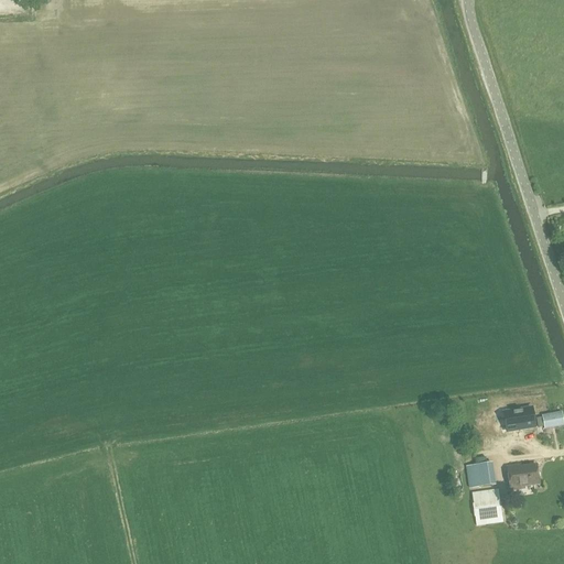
[(531,408),(503,412),(507,432),(534,427),(531,408)]
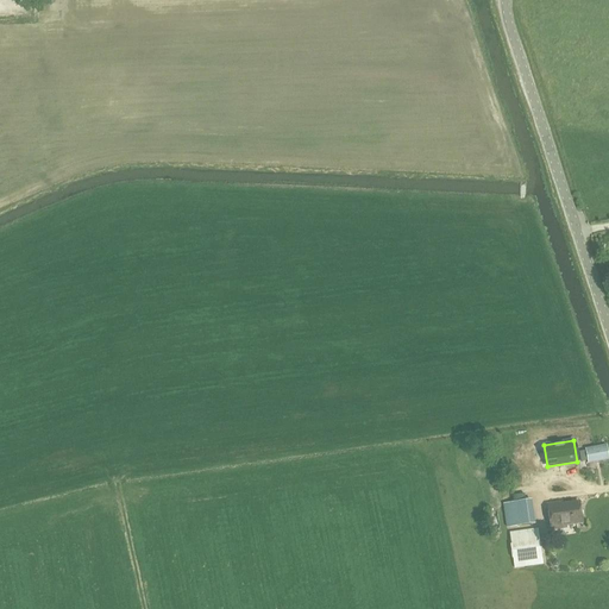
[(578,462),(607,458),(606,443),(576,446),(578,462)]
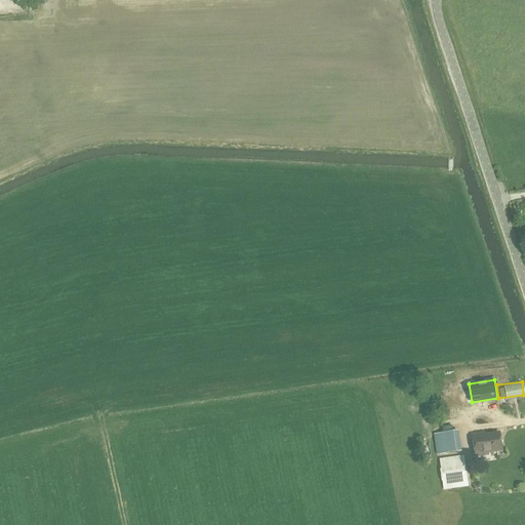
[(457,431),(434,435),(437,454),(460,451),(457,431)]
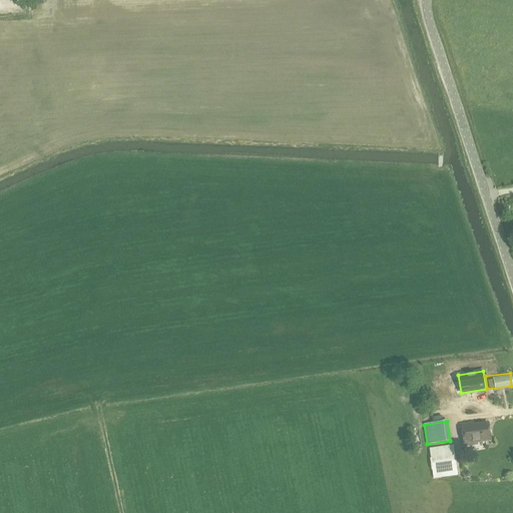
[(474,425),(473,423),(461,425),(464,446),(477,444),(477,442),(490,440),(487,423),(474,425)]
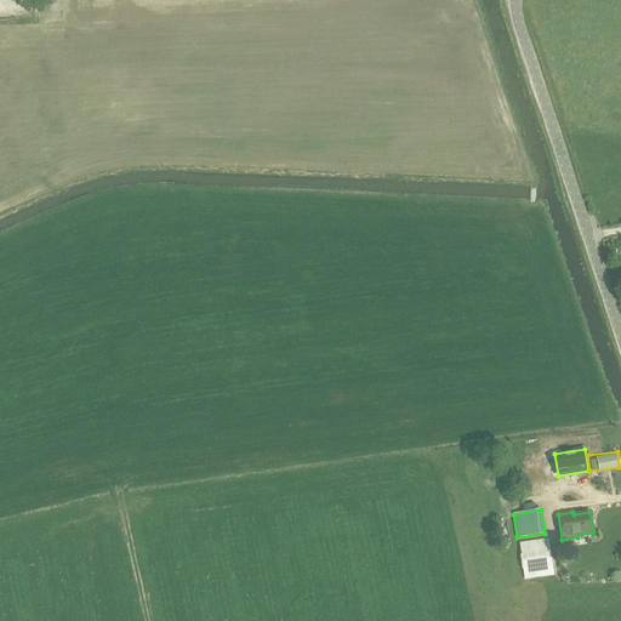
[(548,539),(519,542),(524,580),(553,575),(548,539)]
